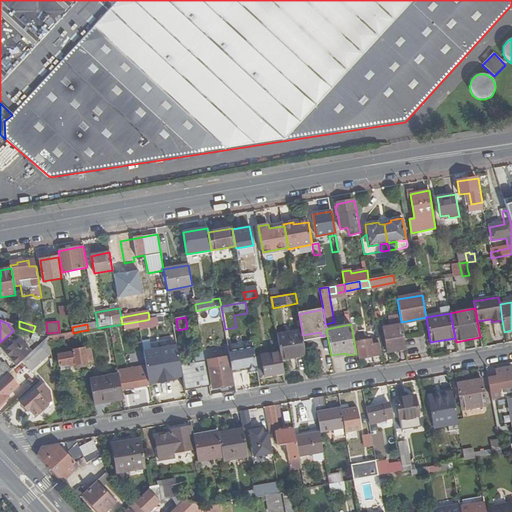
[(406,349),(401,324),(384,327),(388,352),(406,349)]
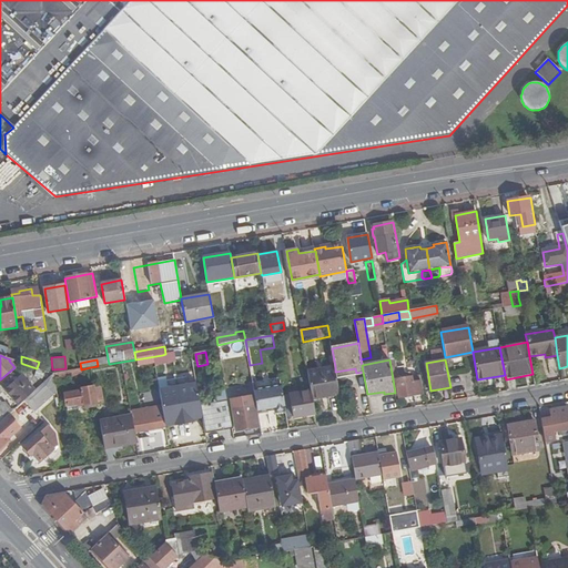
[(312,391),(313,399),(340,394),(335,372),(335,366),(308,372),(312,391)]
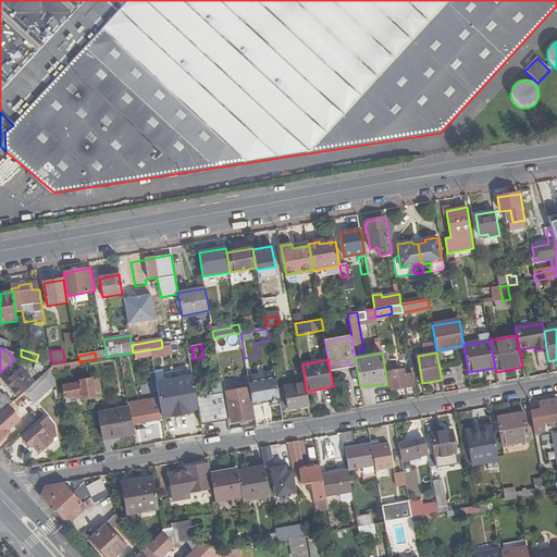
[(35,370),(41,372),(45,363),(37,361),(35,370)]
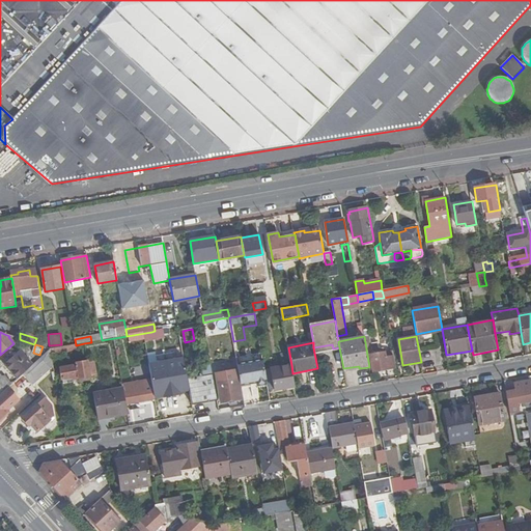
[(75,345),(51,350),(52,355),(76,351),(75,345)]
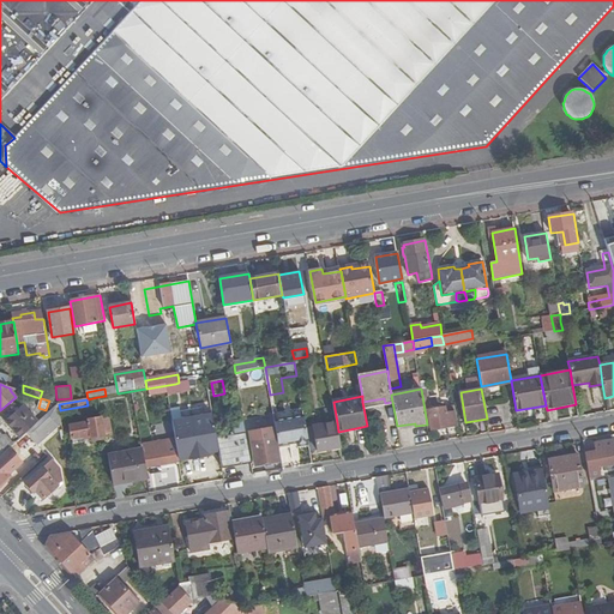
[(25,434),(38,446),(62,423),(60,410),(59,404),(49,413),(38,423),(25,434)]
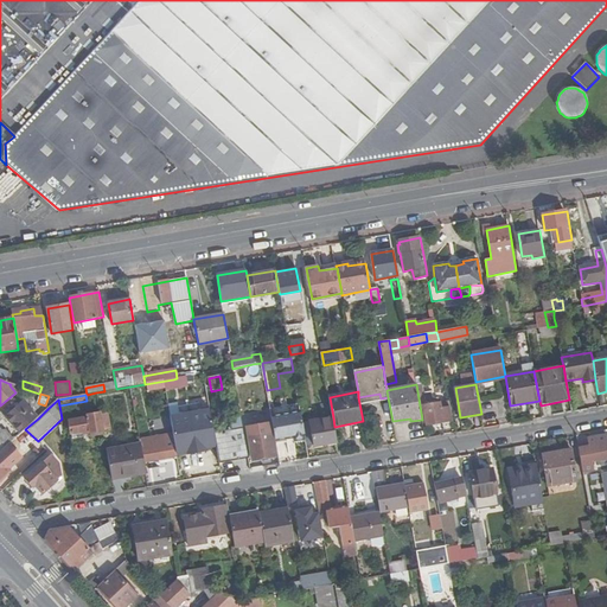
[(25,429),(38,419),(23,402),(6,417),(21,434),(25,429)]
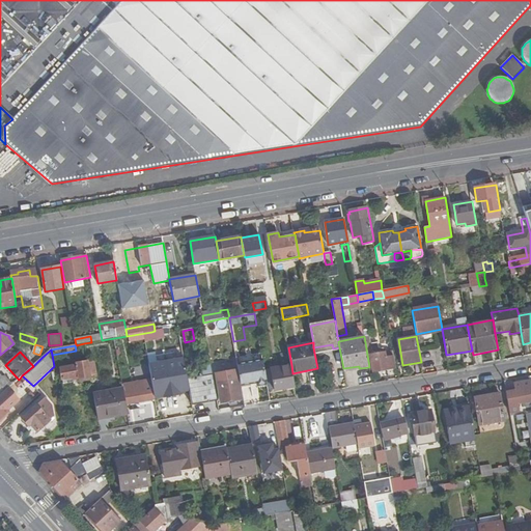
[(373,372),(396,368),(394,356),(386,358),(385,353),(370,355),(373,372)]
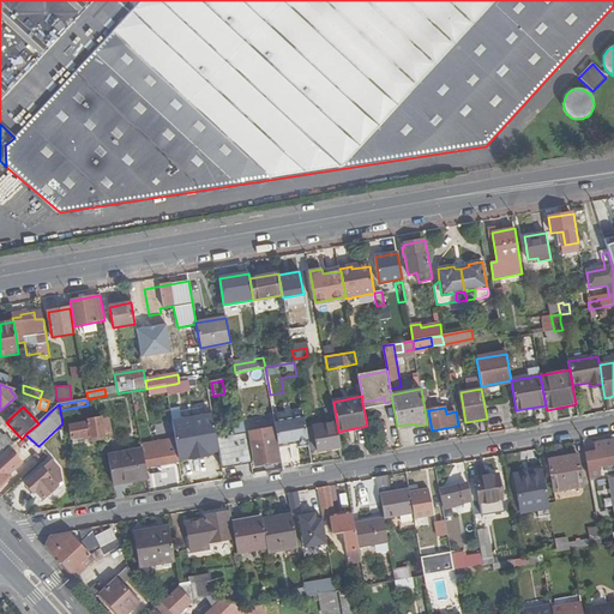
[(309,445),(304,416),(275,421),(278,446),(298,443),(299,446),(309,445)]
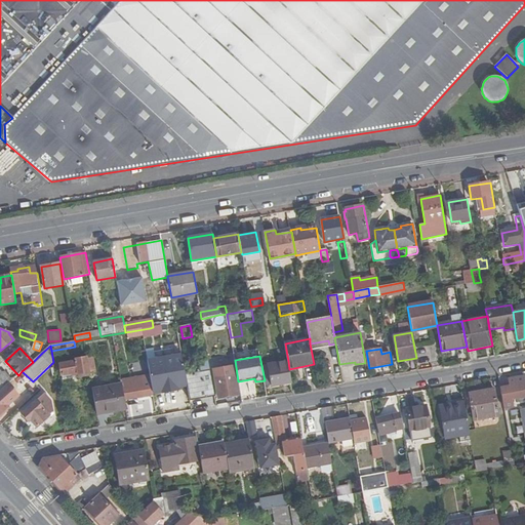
[(77,374),(89,372),(89,371),(87,359),(86,357),(74,359),(75,361),(58,364),(61,375),(76,373),(77,374)]
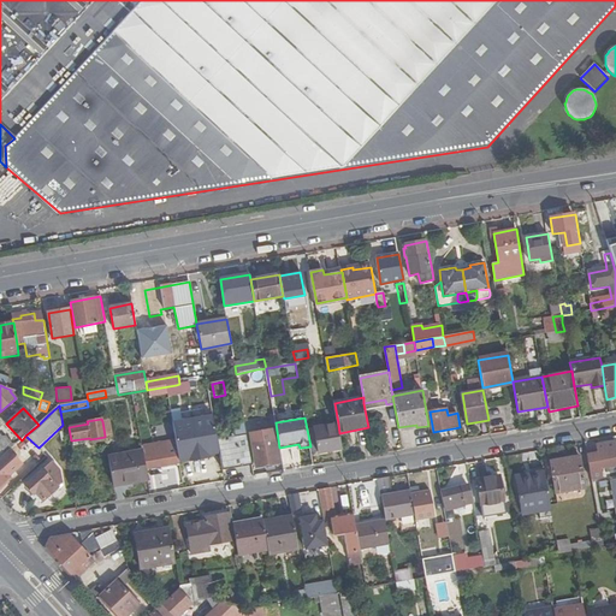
[(110,420),(102,421),(105,436),(112,436),(110,420)]
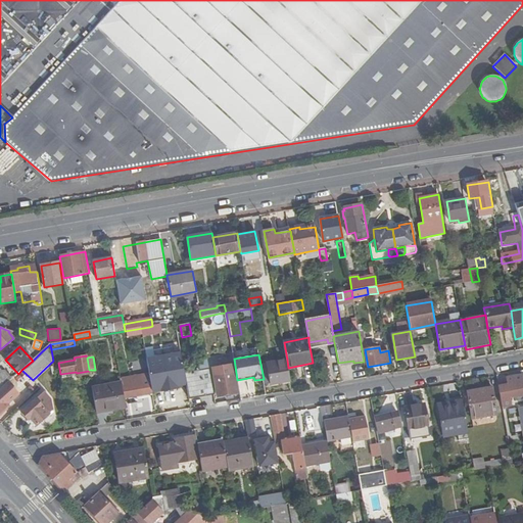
[(265,386),(290,381),(288,368),(287,360),(260,364),(265,386)]
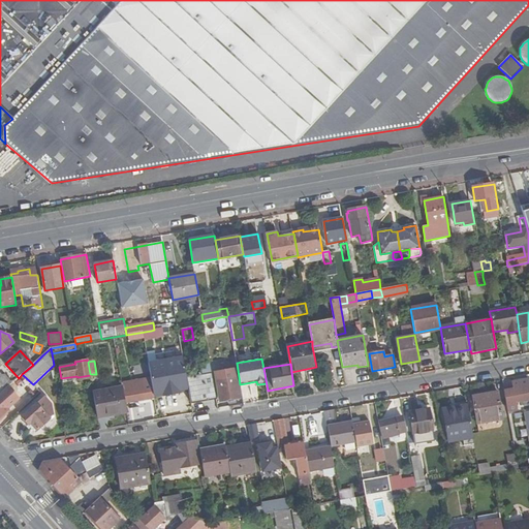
[(228,372),(213,374),(214,381),(216,380),(220,401),(241,398),(238,379),(229,380),(228,372)]
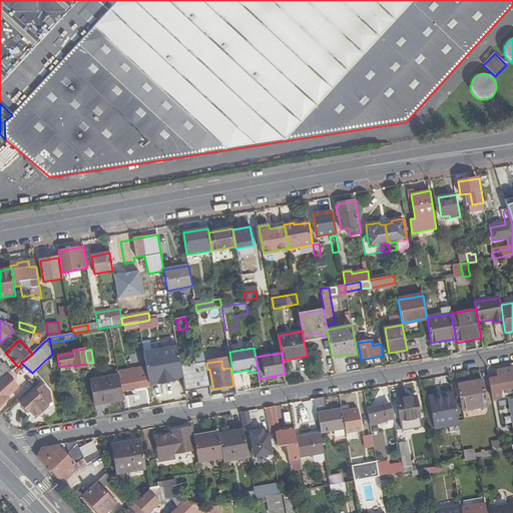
[(181,367),(185,391),(210,387),(207,370),(206,363),(205,362),(181,367)]
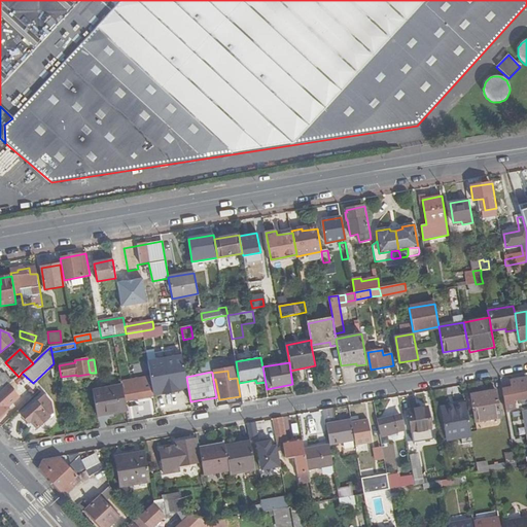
[(0,392),(7,386),(12,382),(5,375),(3,376),(0,373),(0,392)]
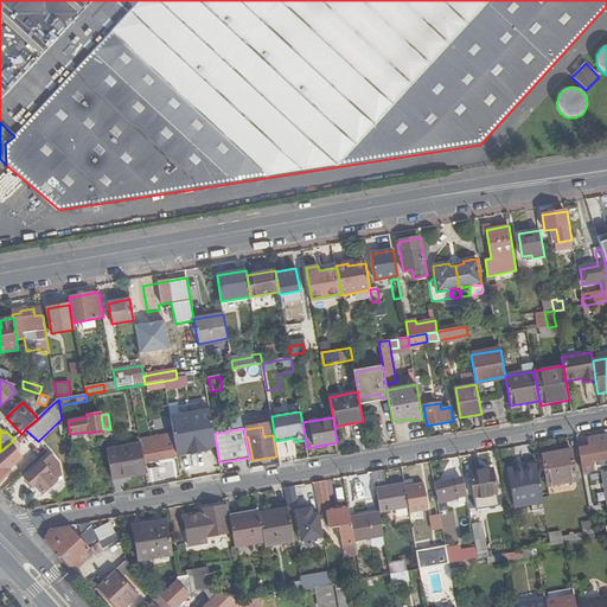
[(171,440),(173,457),(202,452),(199,434),(171,440)]
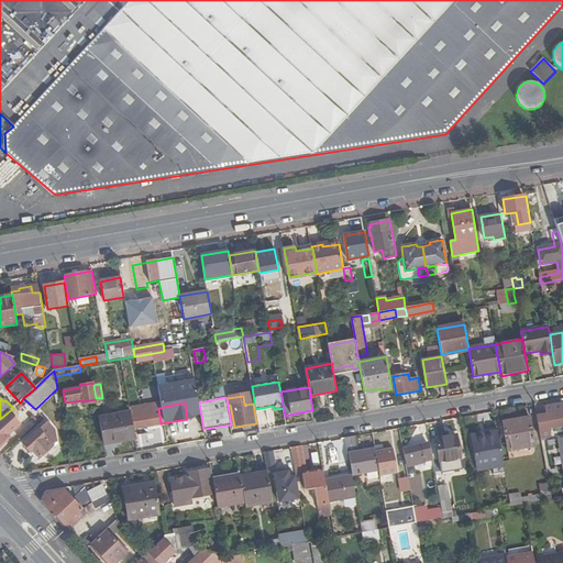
[(558,427),(562,424),(562,403),(545,407),(545,408),(550,428),(558,427)]
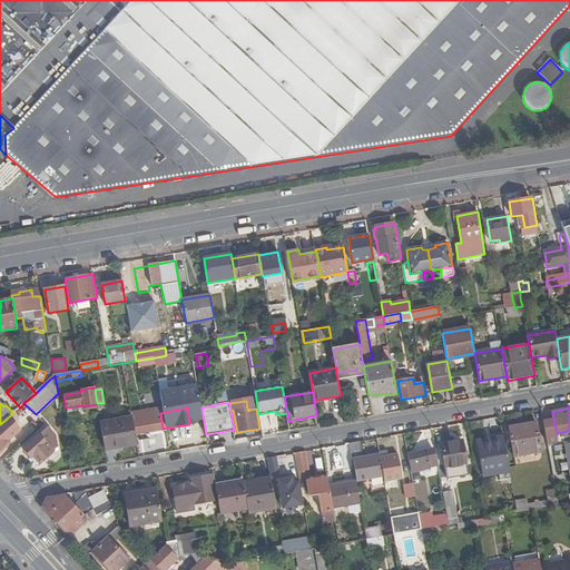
[(159,409),(131,414),(133,418),(136,434),(163,429),(160,413),(159,409)]
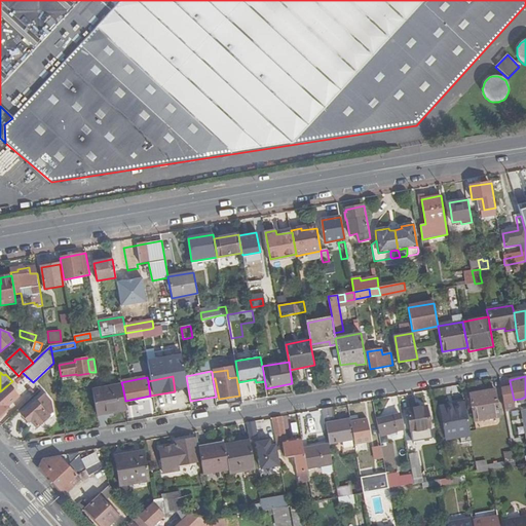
[(17,397),(7,385),(0,391),(0,414),(8,408),(7,406),(17,397)]
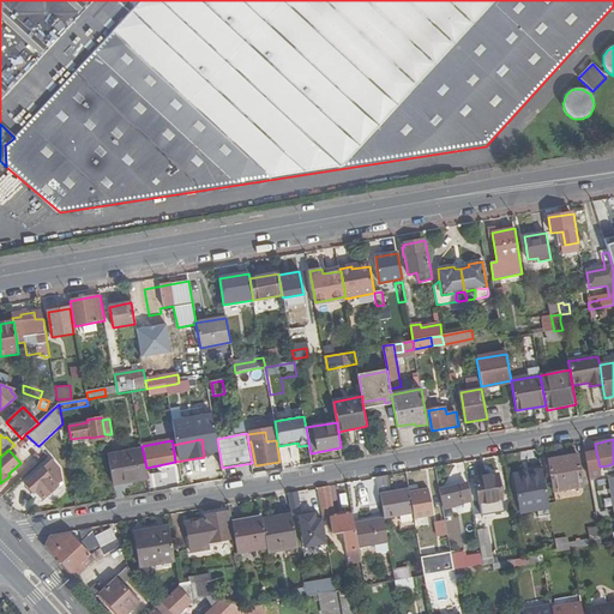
[(146,468),(143,450),(108,456),(113,486),(148,479),(146,468)]
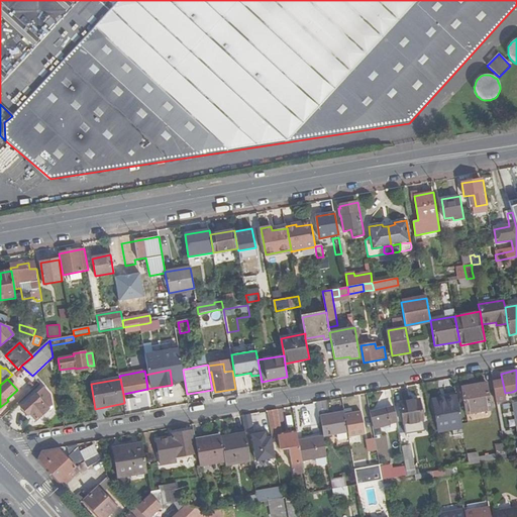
[(487,383),(462,387),(467,414),(491,409),(487,383)]
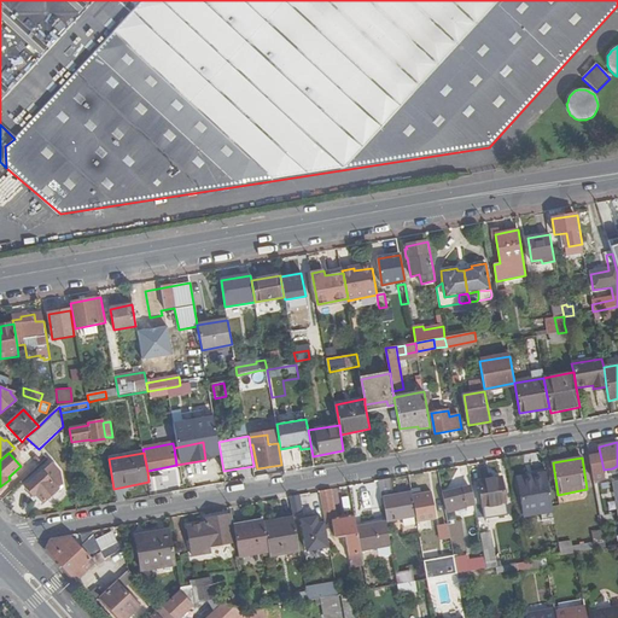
[(41,472),(24,488),(34,497),(35,495),(44,505),(58,489),(41,472)]
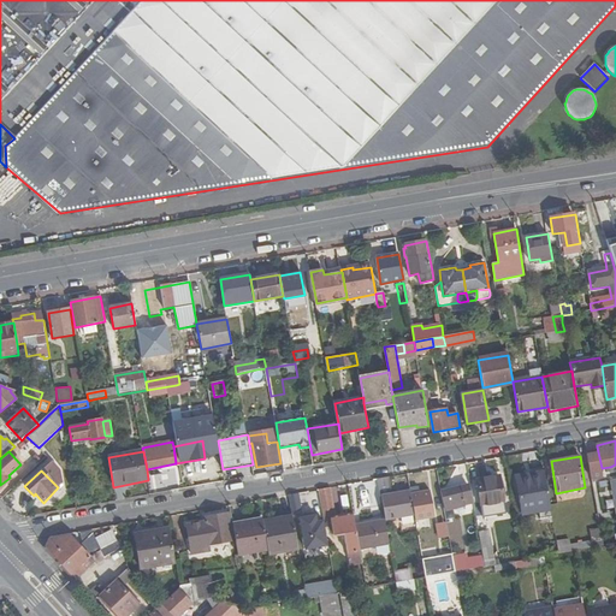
[(551,509),(545,472),(516,477),(523,514),(551,509)]
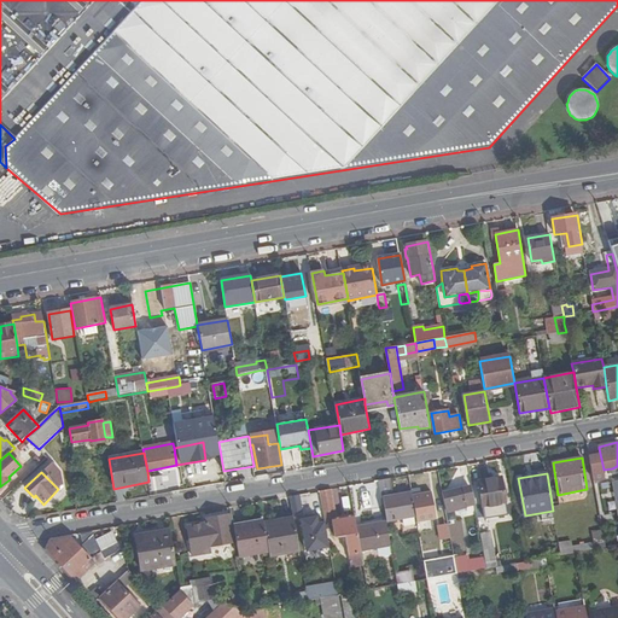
[(501,477),(478,482),(483,507),(506,503),(501,477)]
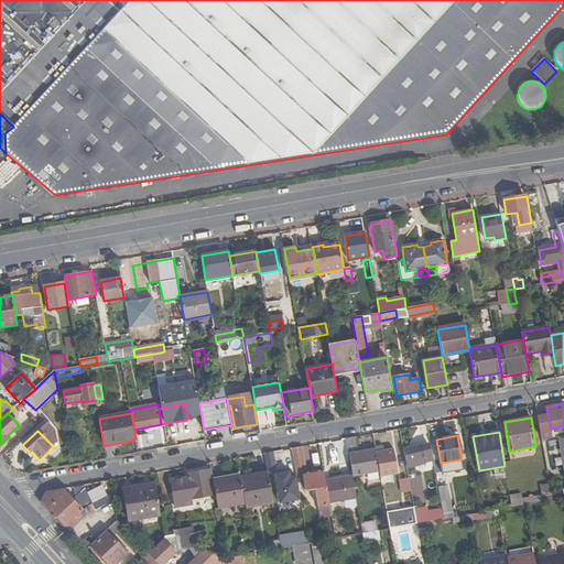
[(360,453),(357,437),(347,440),(353,476),(355,476),(380,472),(377,453),(377,449),(360,453)]
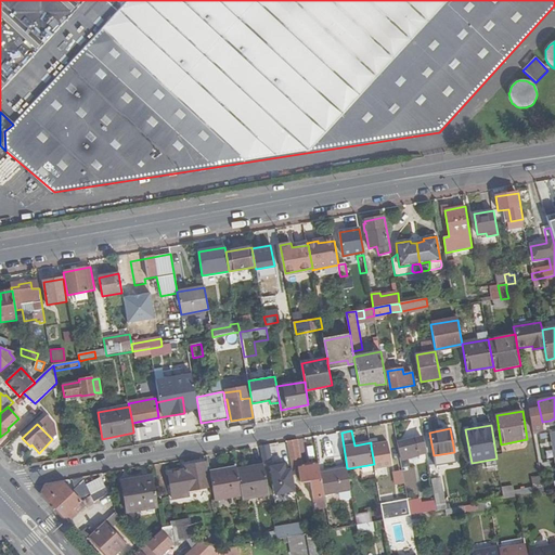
[(543,436),(534,437),(541,474),(551,473),(546,446),(545,446),(543,436)]
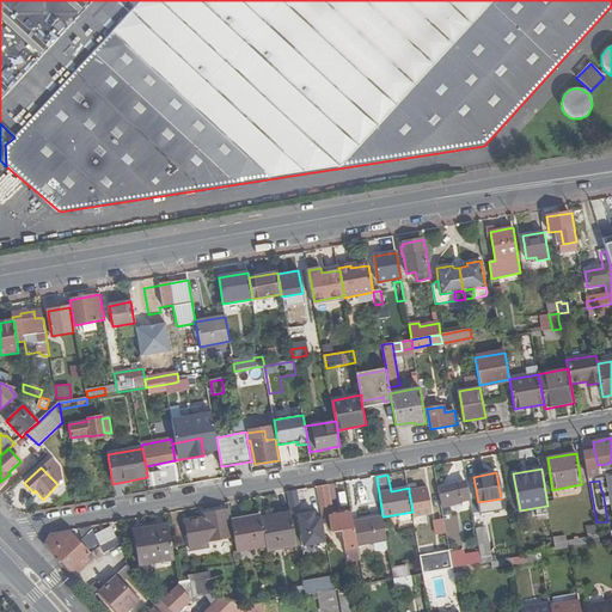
[(19,483),(6,491),(16,505),(29,496),(19,483)]
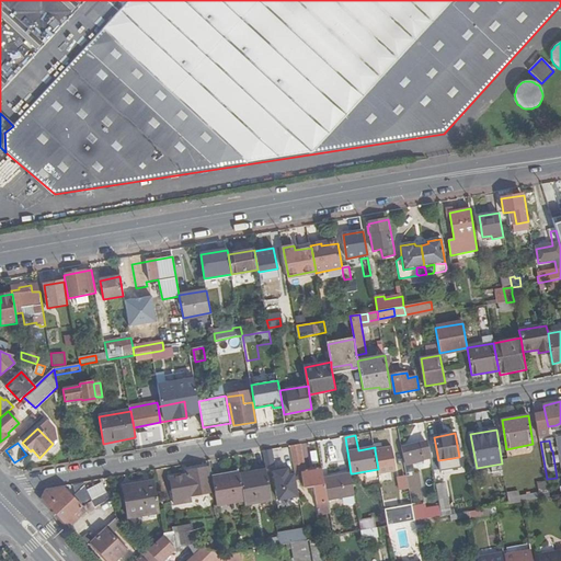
[(426,443),(403,448),(408,464),(424,460),(425,459),(430,458),(426,443)]
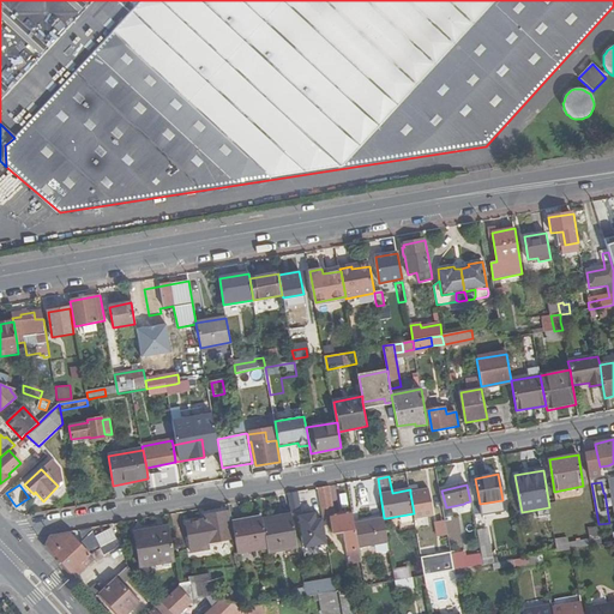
[(318,488),(323,517),(332,516),(329,487),(318,488)]
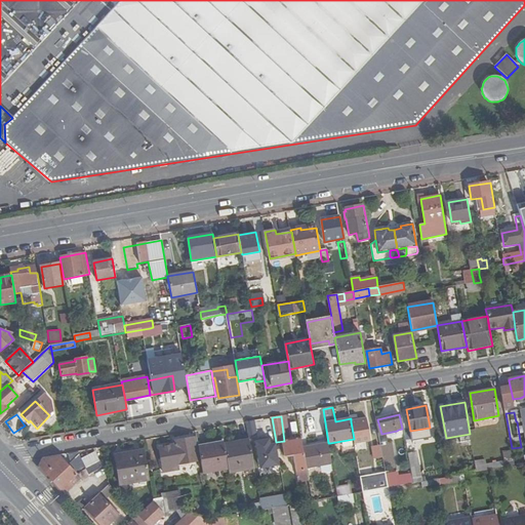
[(362,419),(351,421),(354,439),(356,451),(367,450),(362,419)]
